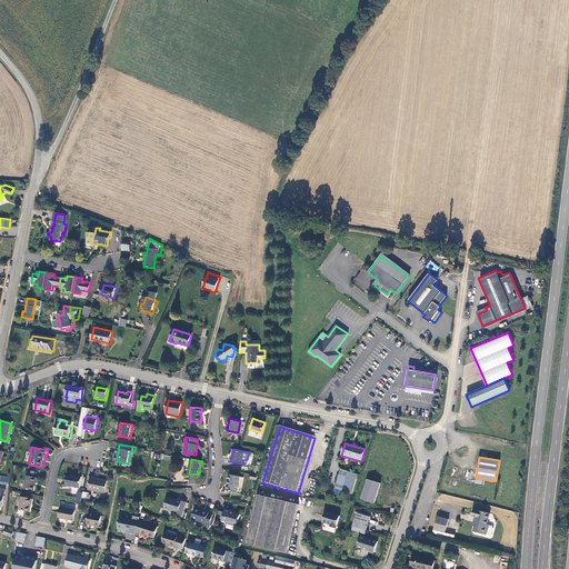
[(357,475),(340,469),(335,490),(341,492),(341,491),(351,493),(357,475)]
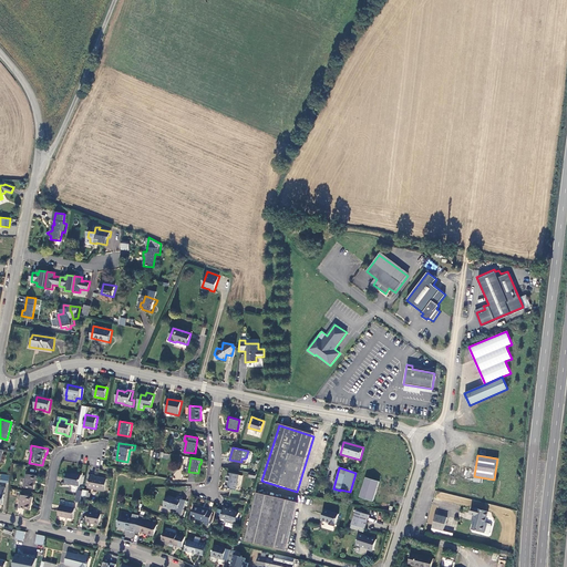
[(229,472),(227,487),(232,488),(230,496),(239,497),(241,491),(236,490),(239,474),(229,472)]
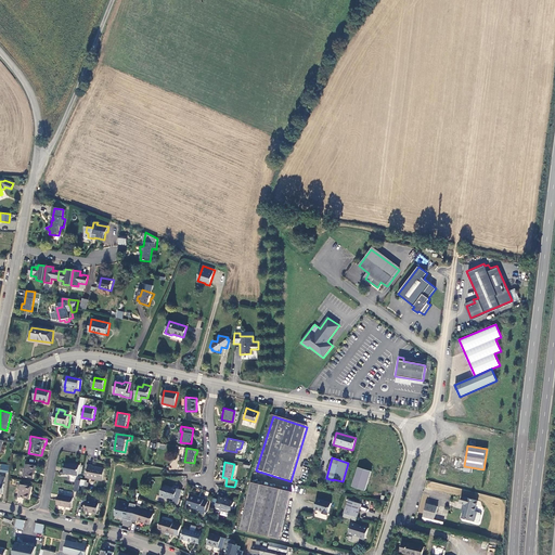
[(78,477),(80,466),(66,463),(64,474),(78,477)]
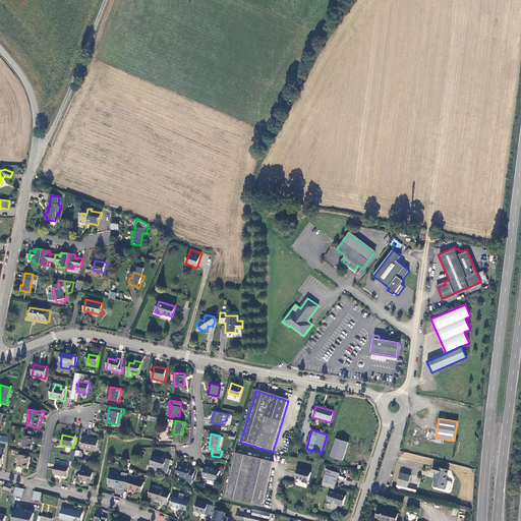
[(36,439),(25,437),(23,448),(32,450),(34,443),(35,444),(36,439)]
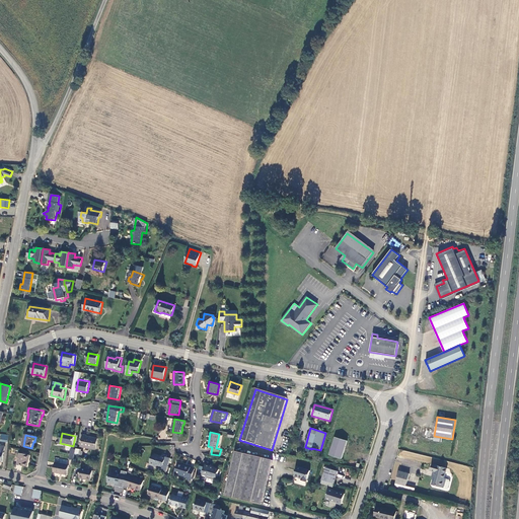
[(95,450),(97,439),(87,437),(87,436),(83,435),(81,447),(95,450)]
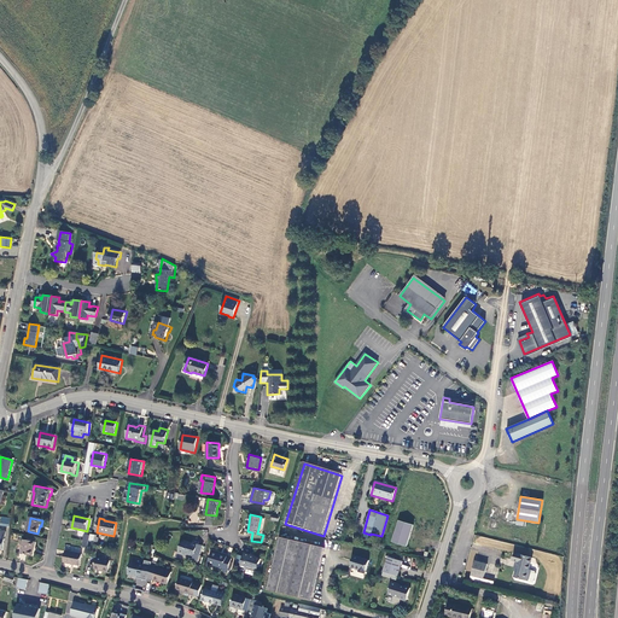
[(406,547),(412,525),(398,522),(392,543),(406,547)]
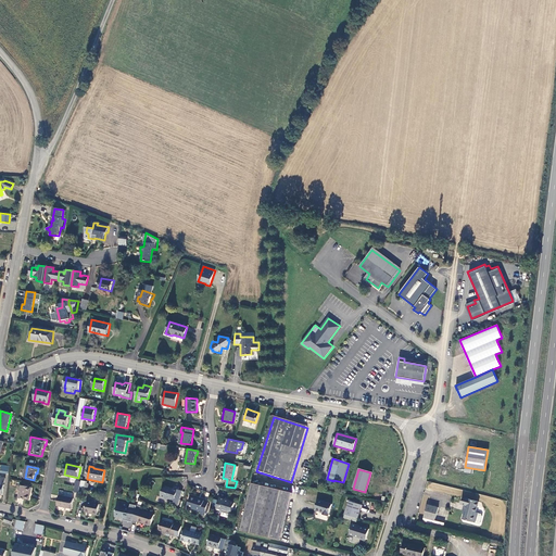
[(292,493),(253,483),(241,532),(281,541),(292,493)]
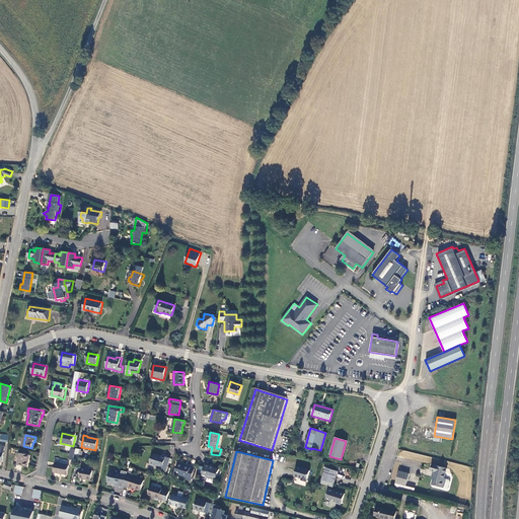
[(30,456),(20,454),(17,466),(27,468),(28,461),(29,461),(30,456)]
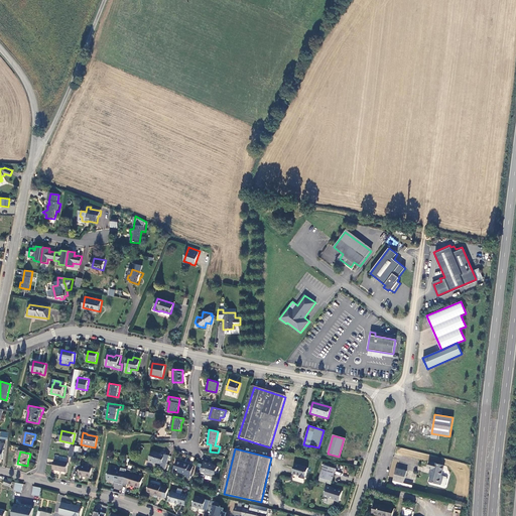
[(165,470),(169,456),(166,455),(166,453),(162,452),(161,454),(155,453),(152,454),(150,462),(162,466),(162,469),(165,470)]
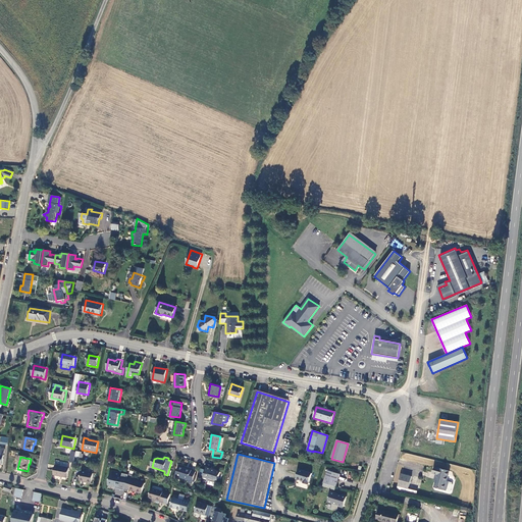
[(421,458),(420,463),(432,466),(434,460),(421,458)]
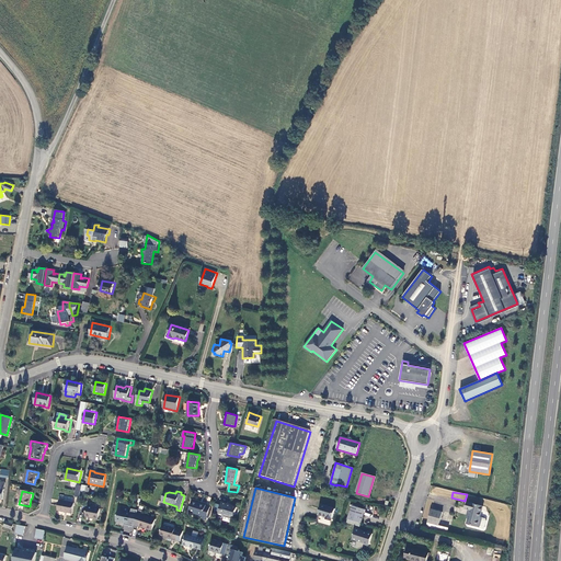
[(75,504),(59,501),(57,511),(72,514),(75,504)]
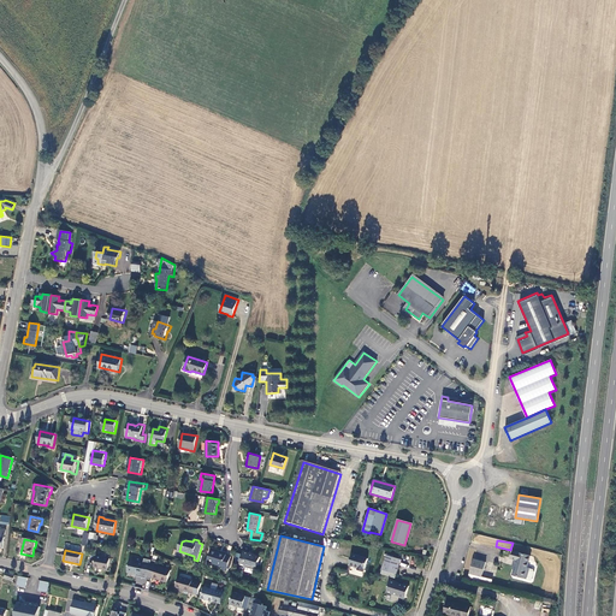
[(213,550),(209,562),(224,566),(223,568),(229,570),(232,557),(226,556),(227,554),(213,550)]
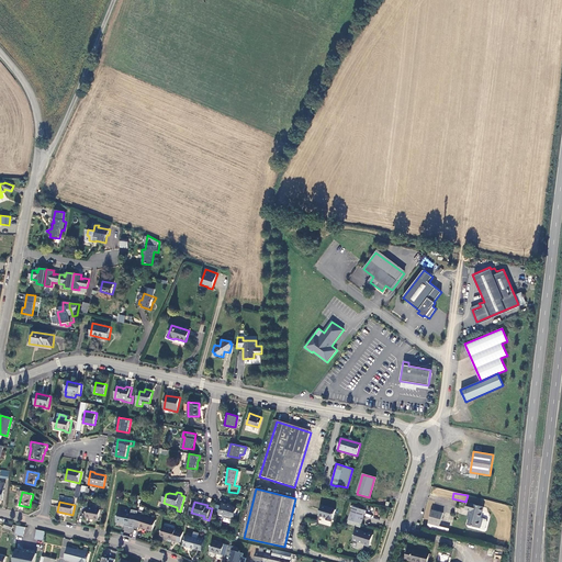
[(469,520),(468,526),(483,530),(485,529),(486,523),(485,520),(481,519),(483,508),(468,504),(465,510),(469,512),(471,513),(469,520)]
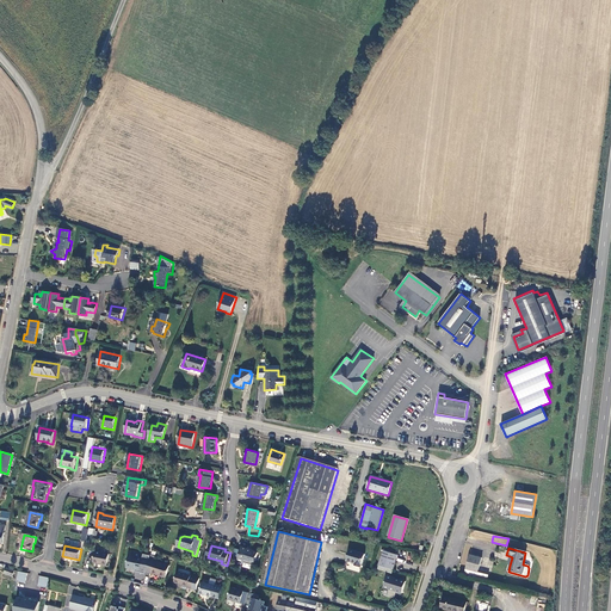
[(259,553),(244,549),(240,561),(246,562),(246,561),(257,563),(259,553)]
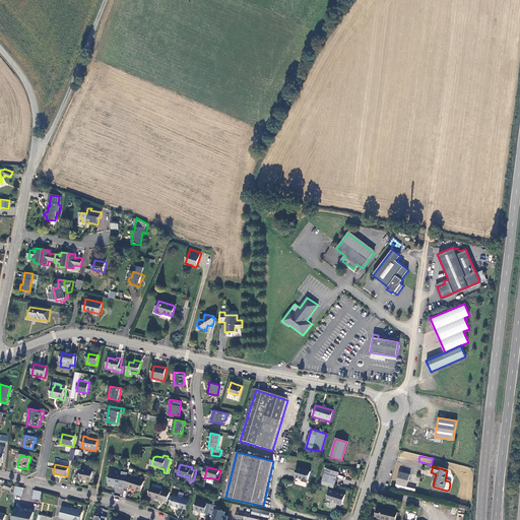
[(311,472),(297,468),(294,477),(302,480),(301,482),(307,484),(311,472)]
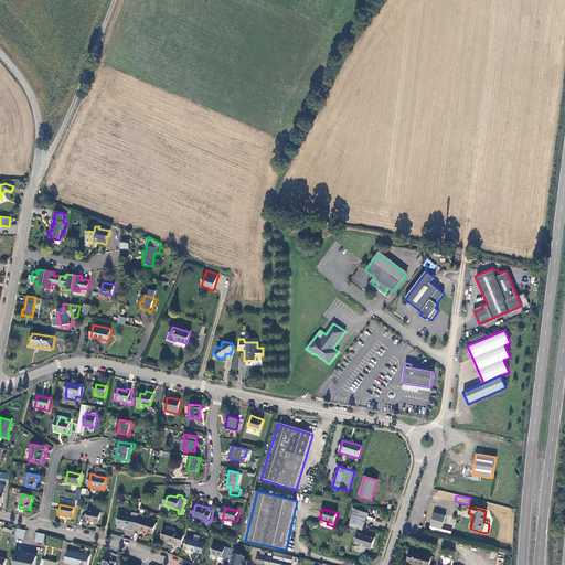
[(366,514),(354,510),(351,523),(363,526),(366,514)]
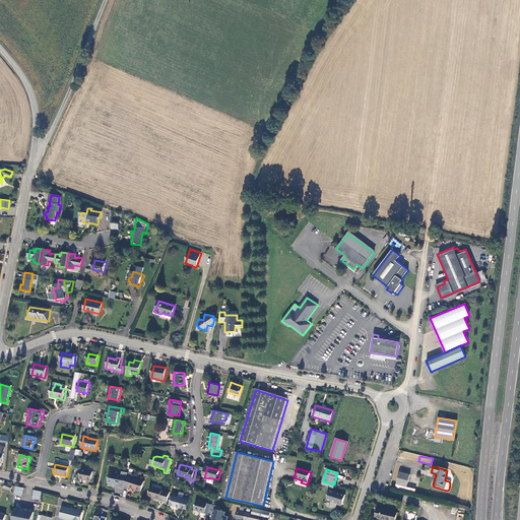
[(93,472),(82,470),(80,479),(91,481),(93,472)]
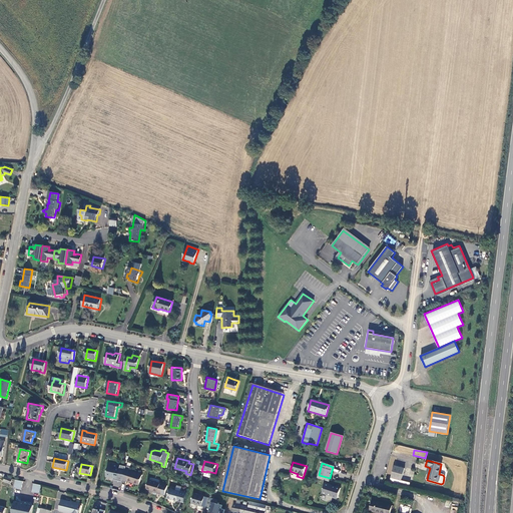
[(405,469),(395,466),(392,478),(391,482),(410,487),(411,483),(402,481),(405,469)]
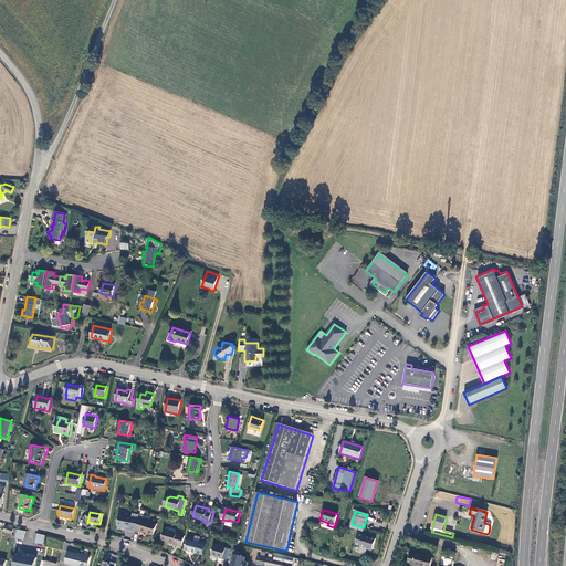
[(135,519),(121,515),(118,526),(128,528),(127,530),(132,531),(135,519)]
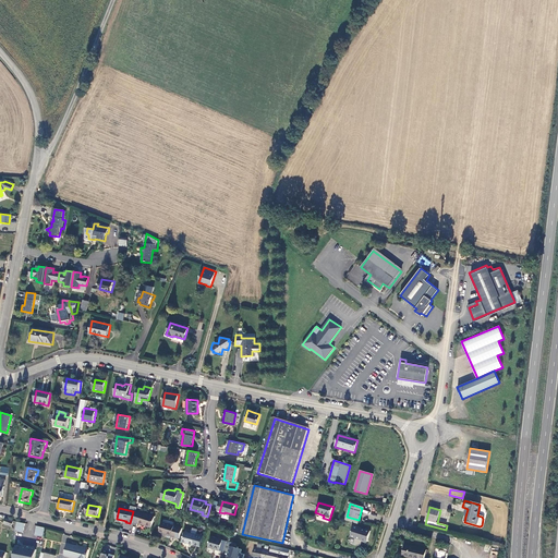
[(156,517),(138,511),(134,525),(138,526),(140,523),(153,528),(156,517)]
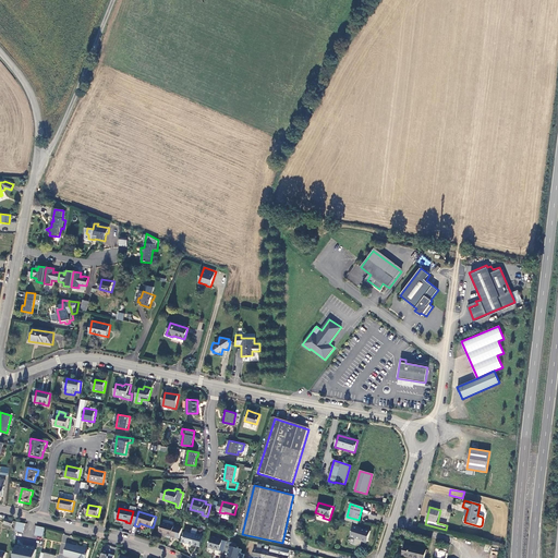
[(7,518),(4,523),(11,526),(14,521),(7,518)]
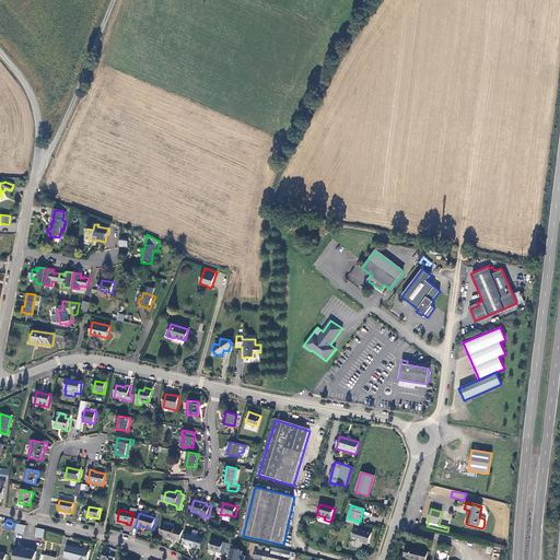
[(25,525),(19,524),(16,534),(23,535),(25,525)]
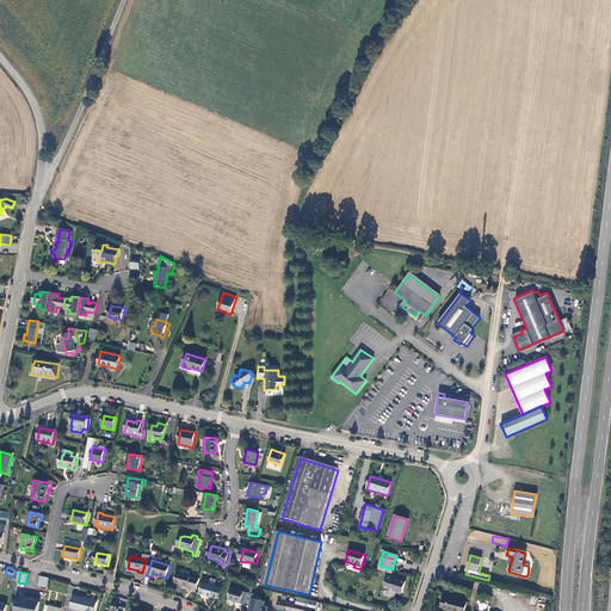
[(202,578),(179,572),(176,582),(184,585),(183,585),(198,590),(202,578)]
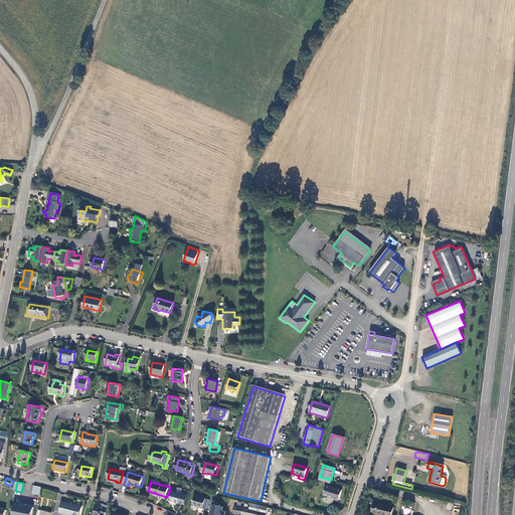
[(32,494),(39,496),(41,487),(34,486),(32,494)]
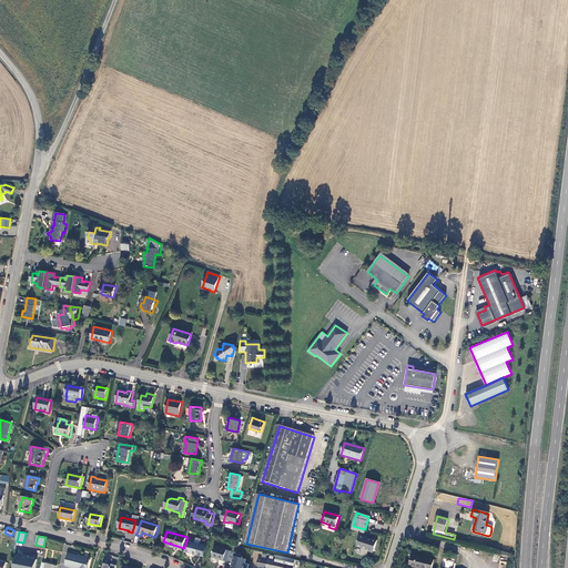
[(359,536),(356,547),(369,550),(369,551),(374,553),(377,540),(373,539),(373,540),(359,536)]
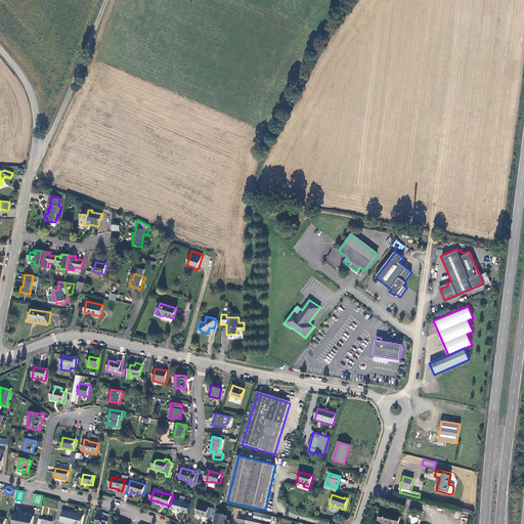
[(182,512),(189,514),(192,504),(185,501),(185,503),(175,499),(172,510),(182,513),(182,512)]
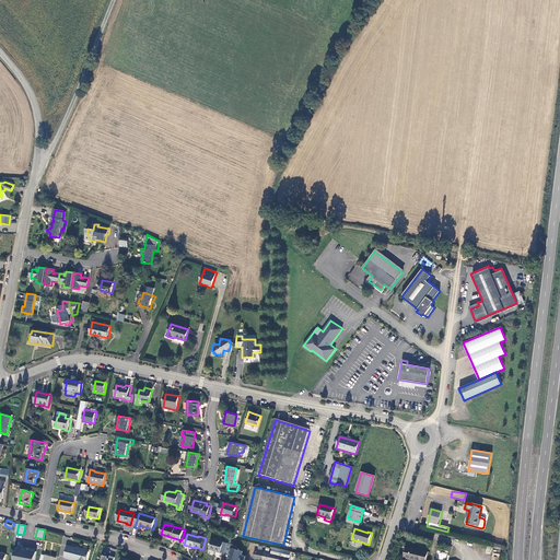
[(224,543),(213,539),(210,549),(222,552),(224,543)]
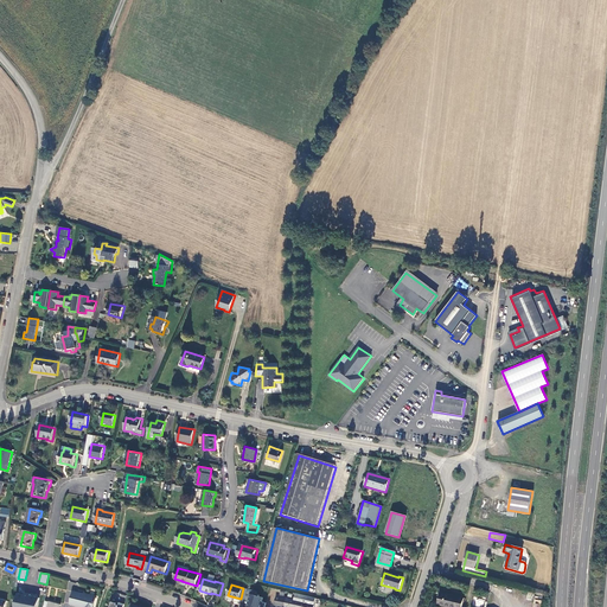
[(251,590),(248,598),(263,604),(267,595),(254,590),(254,592),(251,590)]
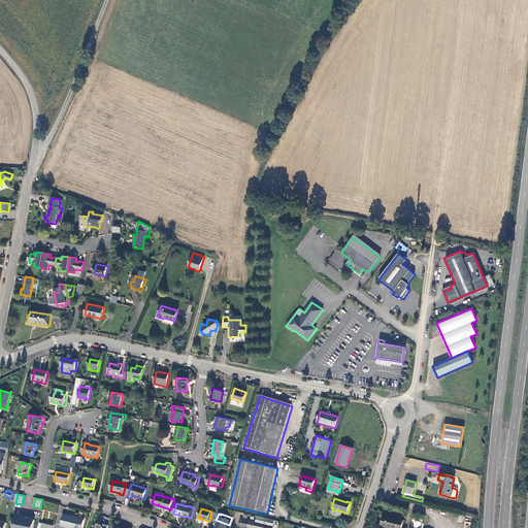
[(80,527),(84,520),(64,515),(62,525),(74,527),(80,527)]
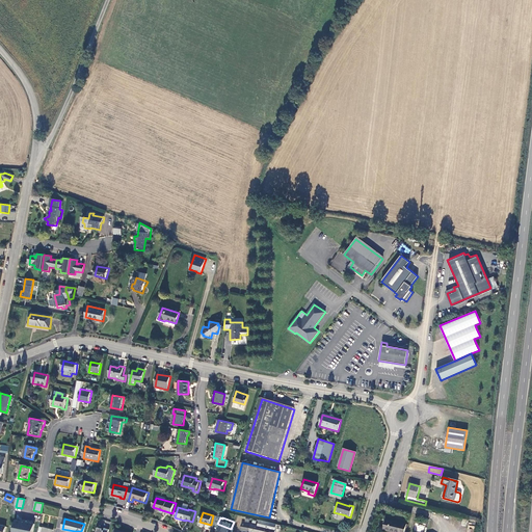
[(274,531),(277,524),(260,520),(259,525),(258,526),(251,525),(250,528),(250,531),(251,531),(274,531)]
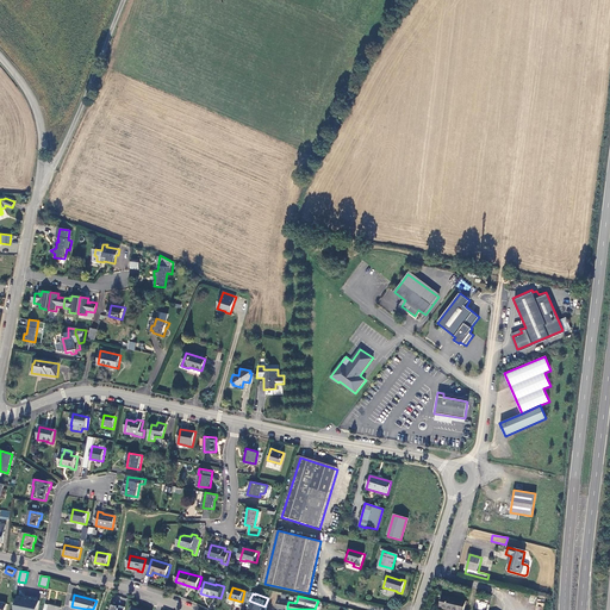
[(464,609),(466,602),(442,596),(440,608),(449,609),(464,609)]
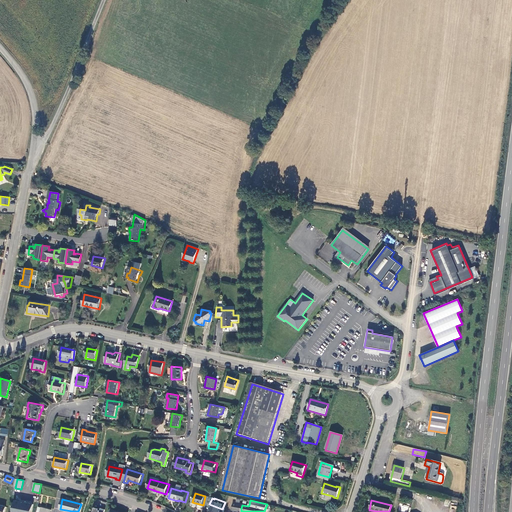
[(31,511),(33,504),(26,503),(27,501),(22,501),(21,502),(15,501),(12,511),(31,511)]
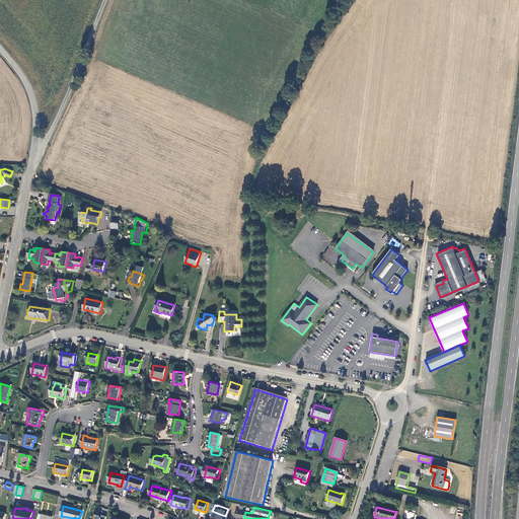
All buildings are outlined.
